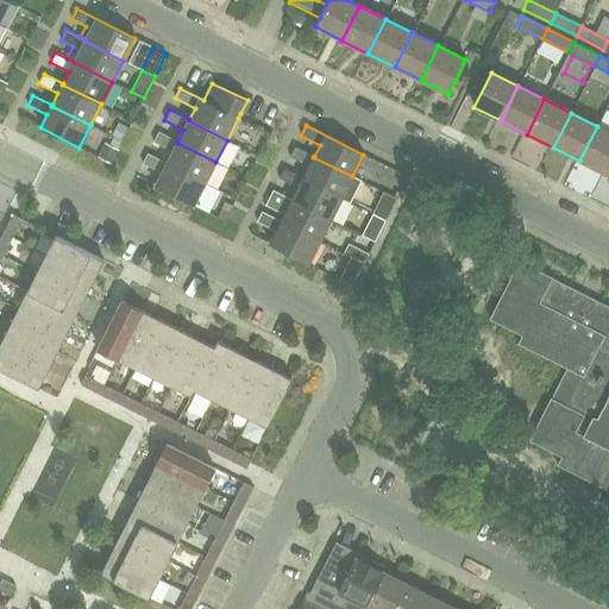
[(606,174),(608,167),(608,132),(597,126),(579,161),(606,174)]
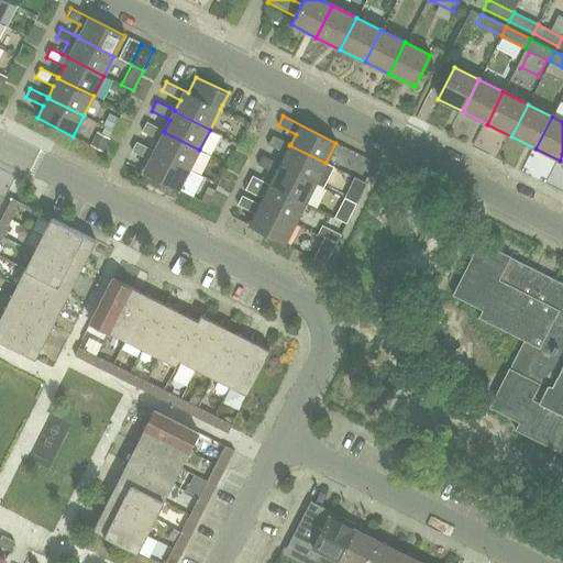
[(189,169),(199,150),(164,132),(164,131),(146,121),(142,131),(159,140),(154,151),(153,152),(189,169)]
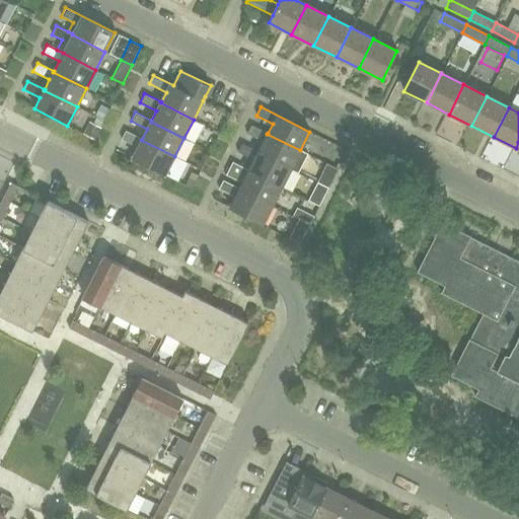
[(308,154),(300,150),(267,134),(268,133),(251,125),(246,134),(263,142),(258,152),(257,152),(291,169),(298,172),(308,154)]
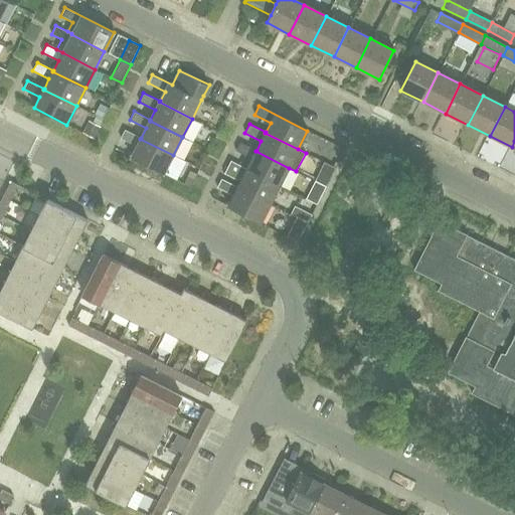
[(164,174),(173,155),(140,139),(141,138),(125,129),(120,138),(137,146),(131,157),(164,174)]
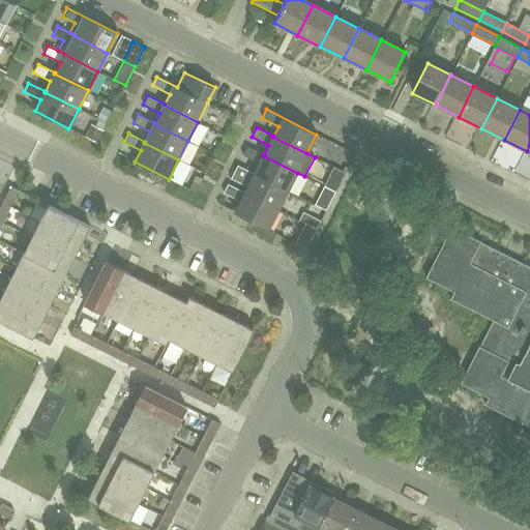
[(263,155),(264,155),(246,146),(242,155),(259,164),(254,174),(254,175),(288,192),(297,173),(263,155)]
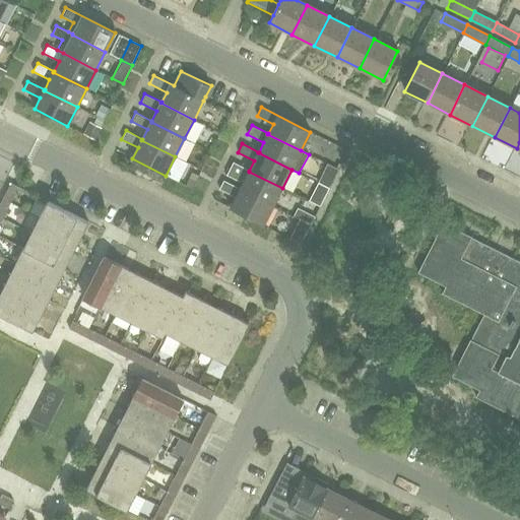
[(249,172),(249,171),(233,163),(229,171),(225,175),(239,182),(245,179),(240,189),(240,190),(272,206),(282,188),(249,172)]
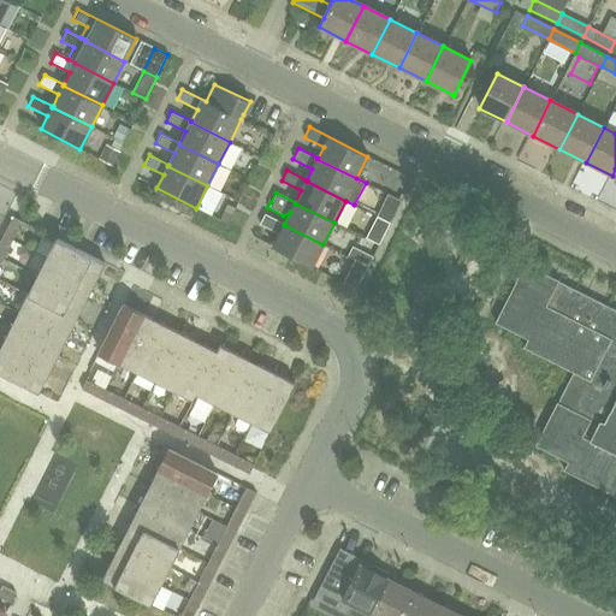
[(395,213),(383,206),(377,217),(390,223),(395,213)]
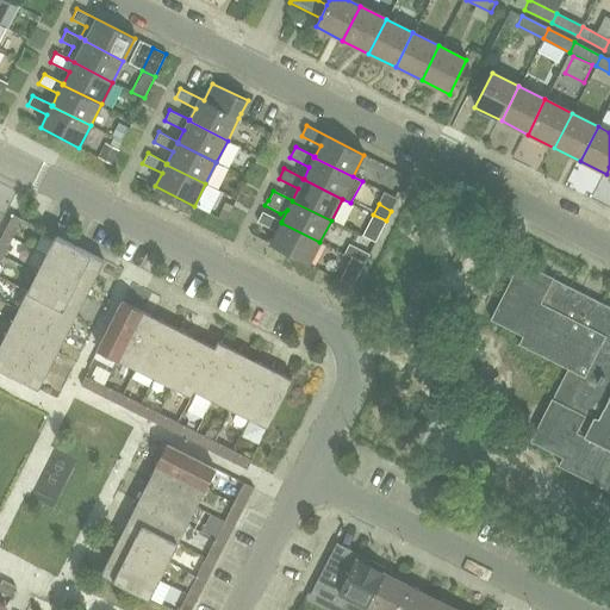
[(309,265),(319,242),(281,223),(281,222),(262,212),(256,222),(277,231),(269,244),(309,265)]
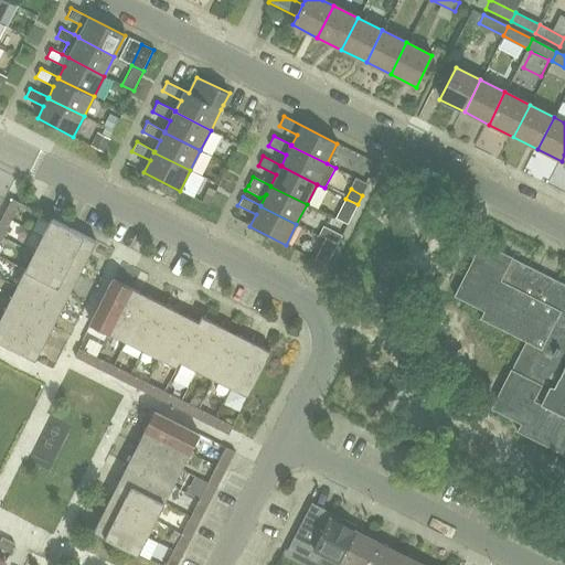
[(2,216),(11,221),(20,203),(12,200),(11,199),(2,216)]
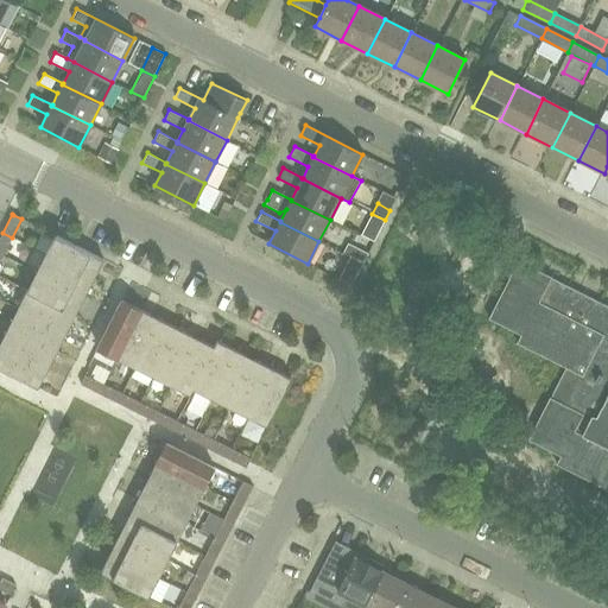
[(382,225),(367,217),(361,232),(377,238),(382,225)]
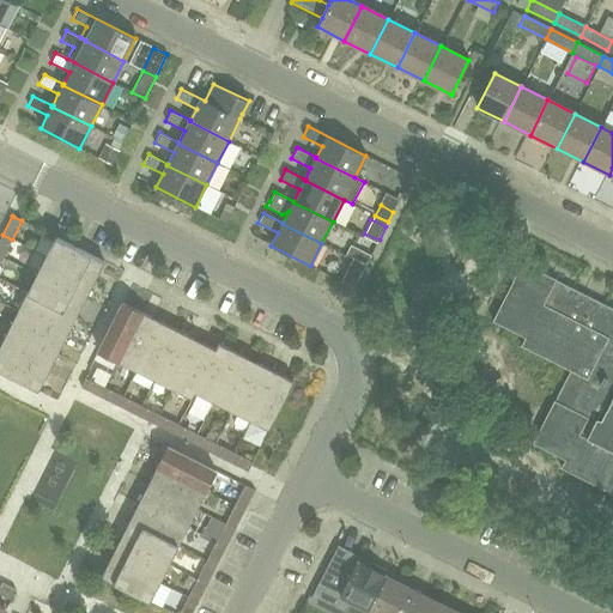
[(2,235),(0,240),(0,256),(2,259),(12,240),(2,235)]
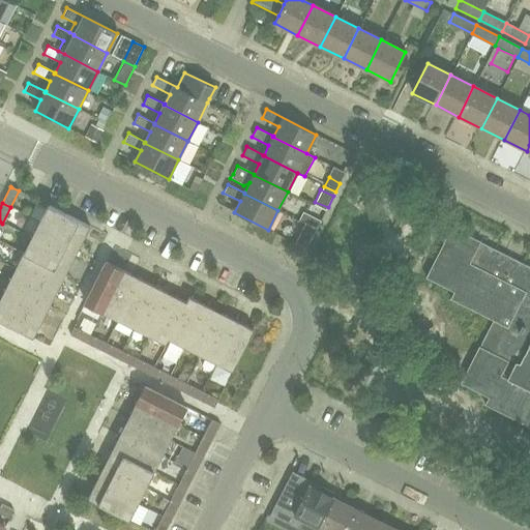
[(82,242),(90,227),(49,205),(40,222),(82,242)]
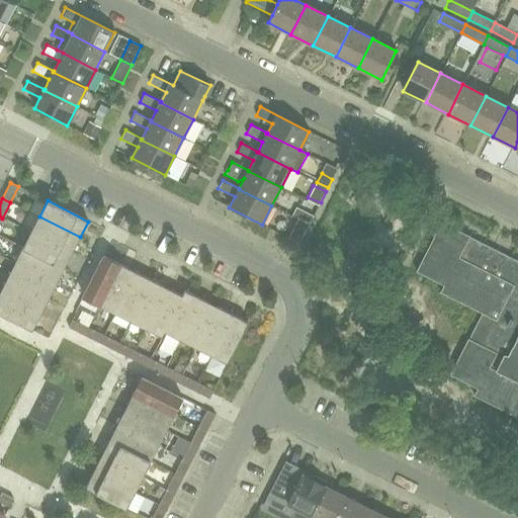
[(298,219),(298,220),(309,225),(314,216),(296,207),(292,216),(298,219)]
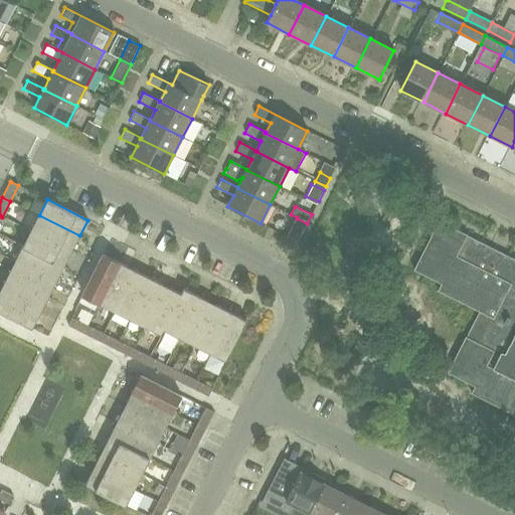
[(79,235),(39,215),(31,230),(71,251),(79,235)]
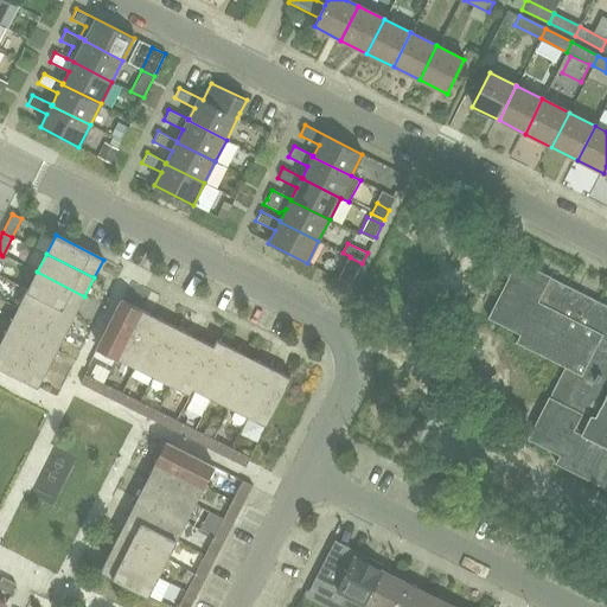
[(351,283),(362,263),(350,257),(338,279),(350,285),(351,283)]
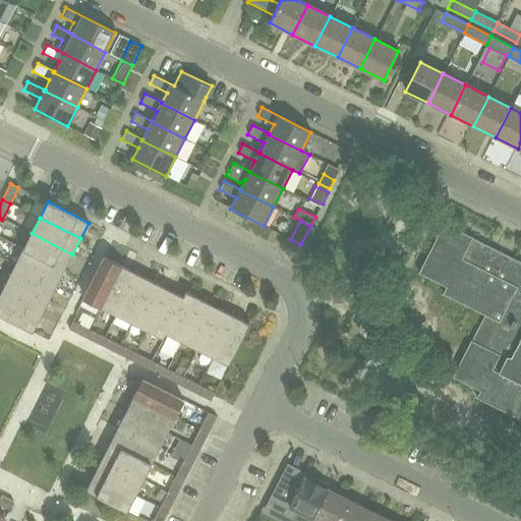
[(520,262),(472,237),(472,236),(444,222),(418,273),(447,287),(444,293),(484,314),(453,377),(480,391),(476,398),(520,419),(520,262)]
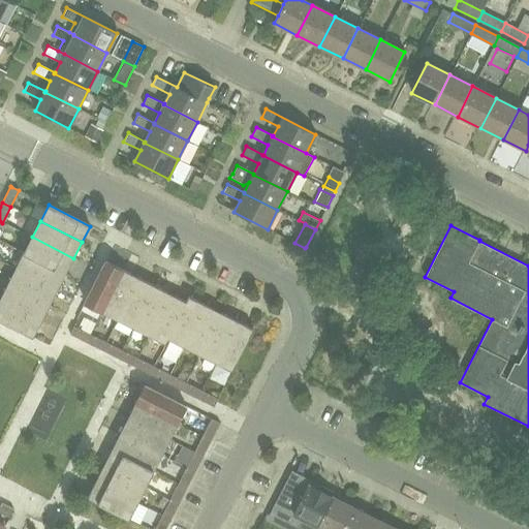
[(73,258),(32,237),(24,253),(65,274),(73,258)]
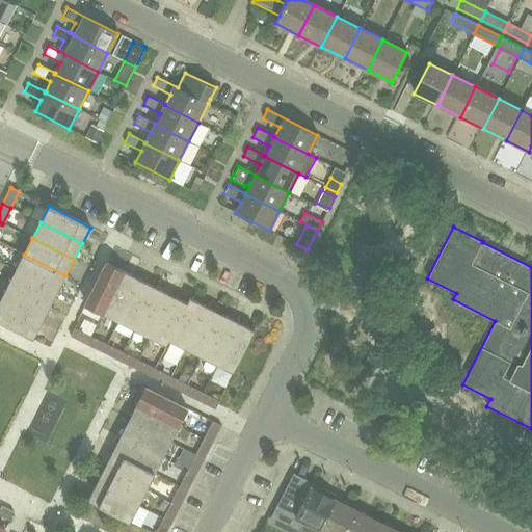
[(65,275),(24,255),(16,270),(58,291),(65,275)]
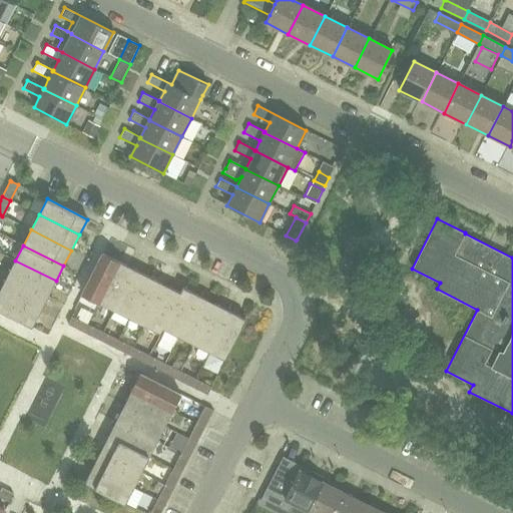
[(98,303),(119,262),(103,253),(82,295),(98,303)]
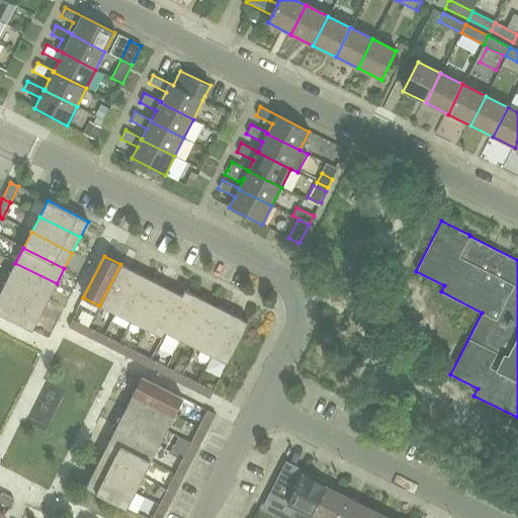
[(57,283),(15,263),(8,279),(49,299),(57,283)]
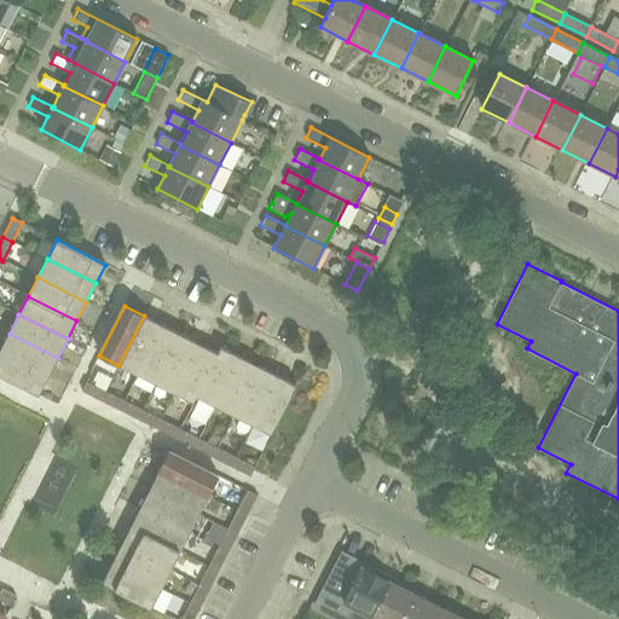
[(138,375),(162,325),(144,316),(119,365),(138,375)]
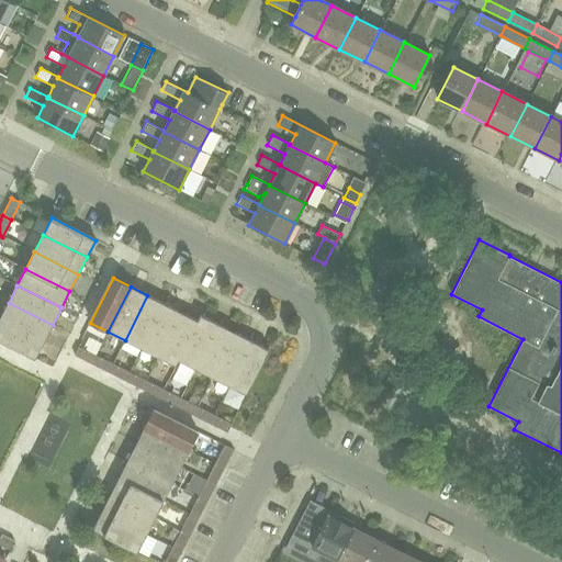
[(142,348),(165,304),(147,295),(125,340),(142,348)]
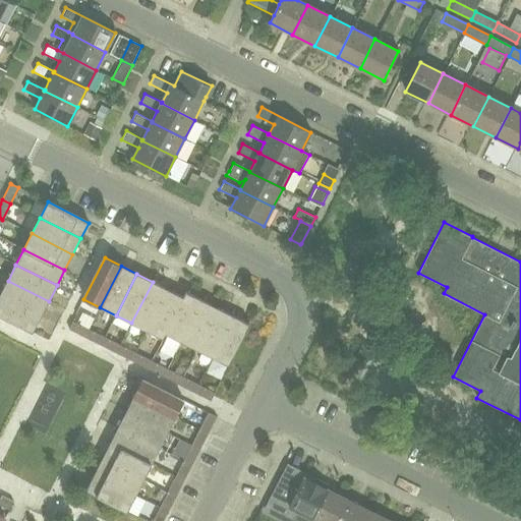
[(49,301),(8,281),(0,295),(0,296),(41,316),(49,301)]
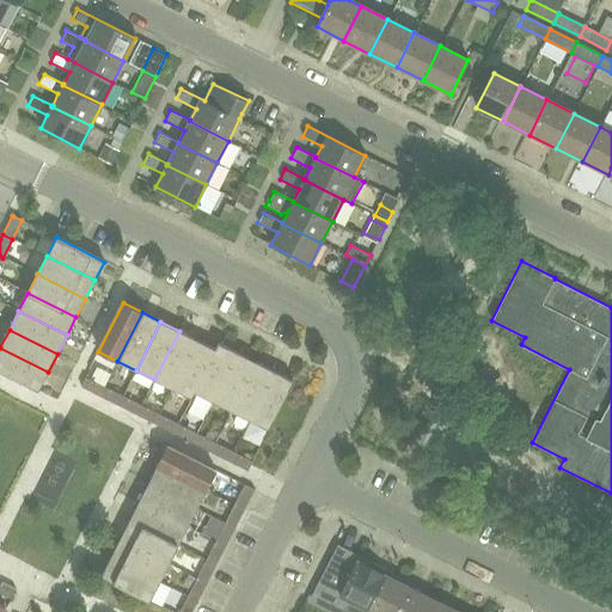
[(173,389),(197,341),(179,331),(154,379),(173,389)]
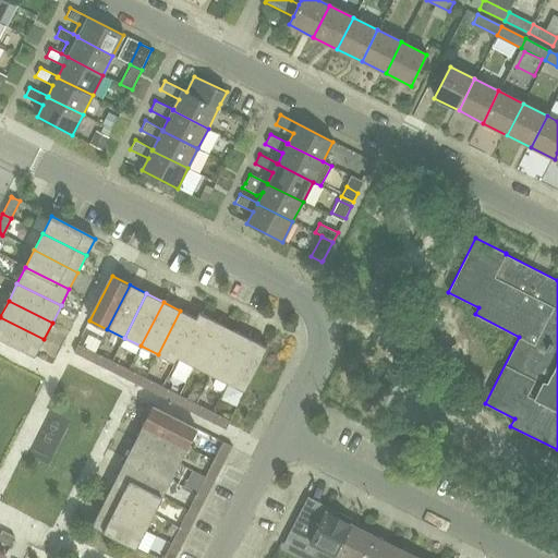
[(177,356),(196,318),(180,311),(158,354),(176,363),(178,358),(177,356)]
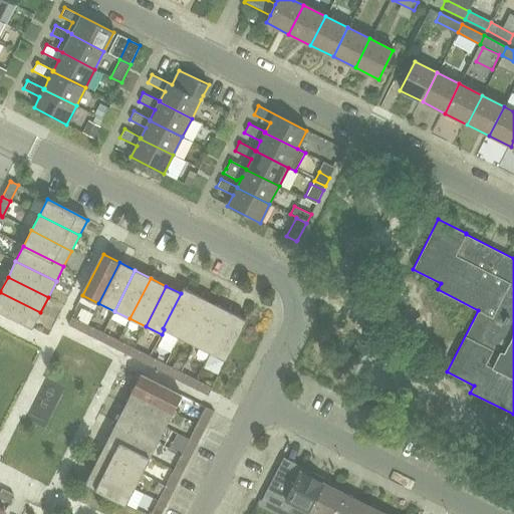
[(179,336),(199,296),(183,288),(181,293),(163,328),(164,329),(179,336)]
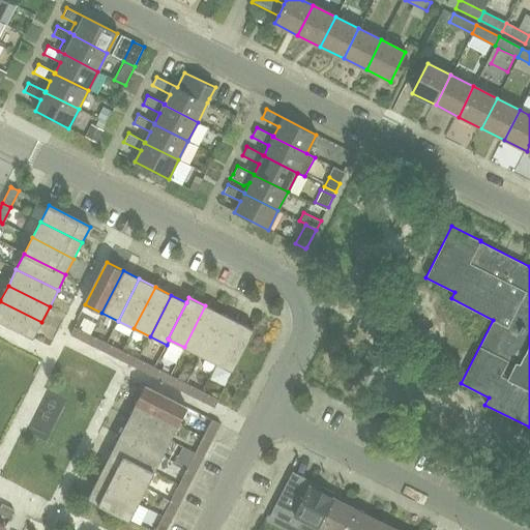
[(0,322),(33,340),(41,322),(0,301),(0,322)]
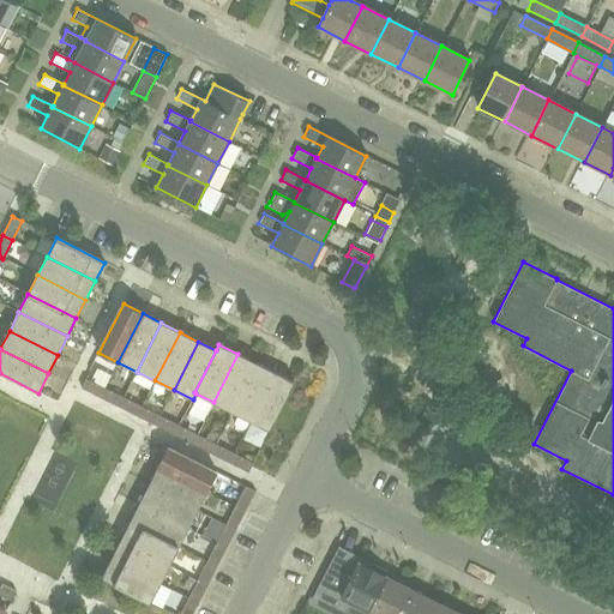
[(232,411),(257,363),(238,354),(214,402),(232,411)]
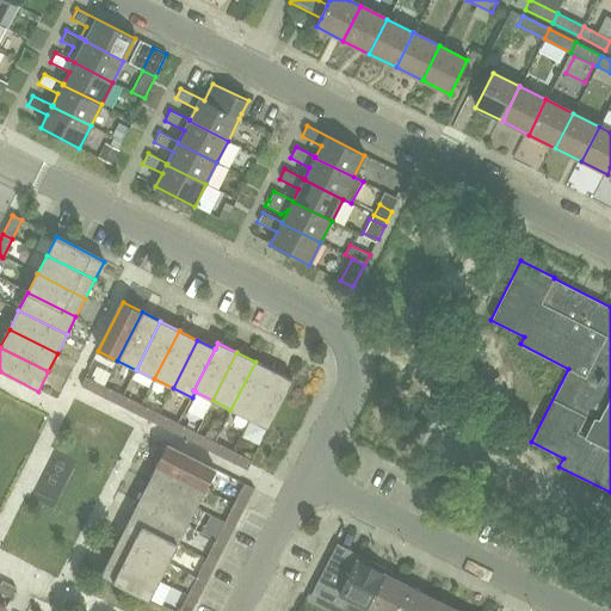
[(250,419),(273,371),(255,362),(230,409),(250,419)]
